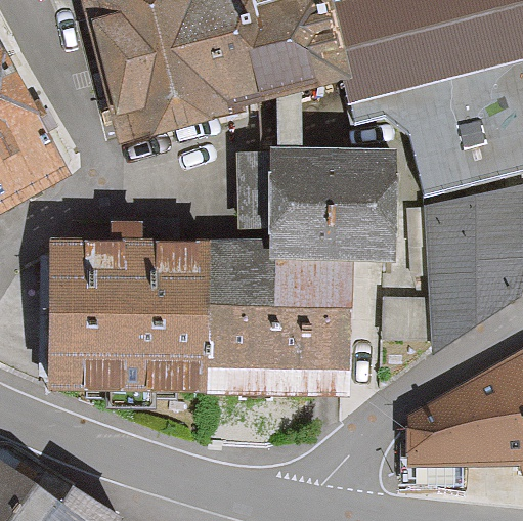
[(82,0),(122,144),(354,82),(335,10),(332,0),(236,0),(230,2),(229,0),(82,0)]
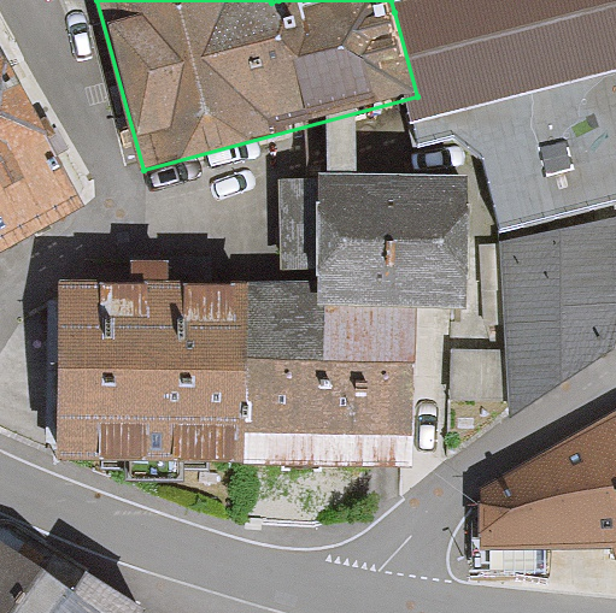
[(446,0),(394,12),(417,96),(428,139),(452,134),(487,163),(502,228),(615,198),(615,0),(446,0)]
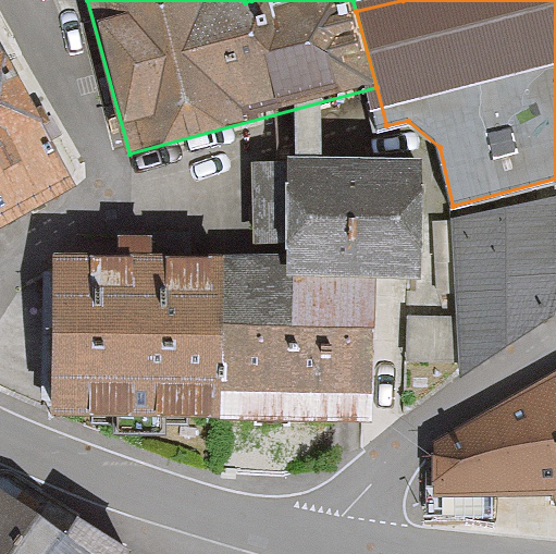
[(0,137),(35,120),(0,52),(0,137)]
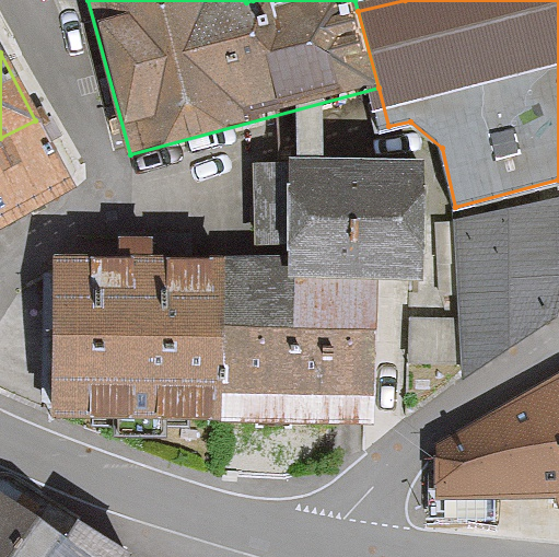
[(0,223),(70,187),(35,120),(0,138),(0,223)]
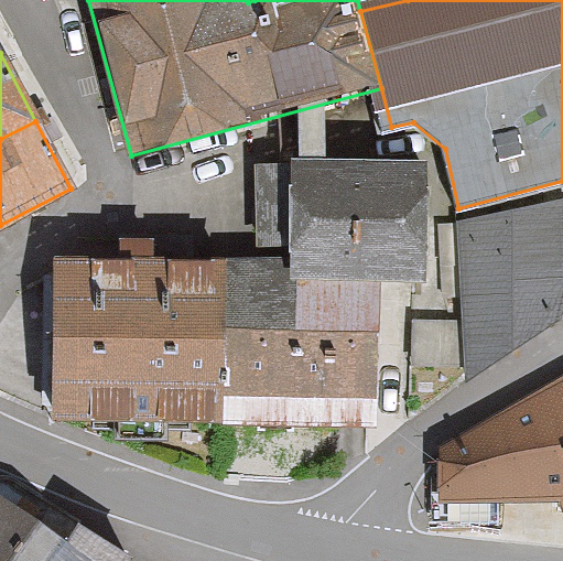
[(287,274),(374,277),(424,277),(426,164),(259,162),(258,245),(287,245),(287,259),(287,274)]
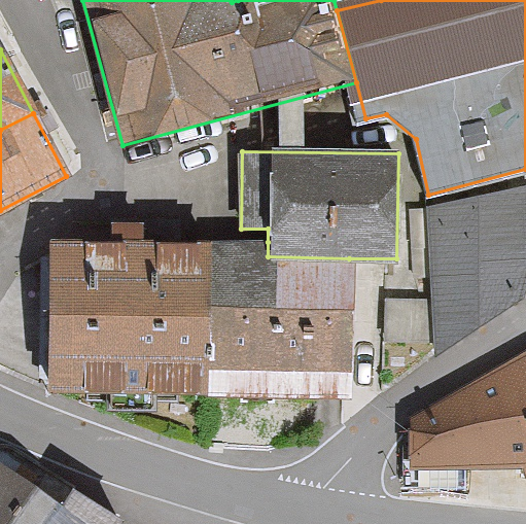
[(525,186),(435,204),(432,351),(523,293),(525,283),(525,186)]
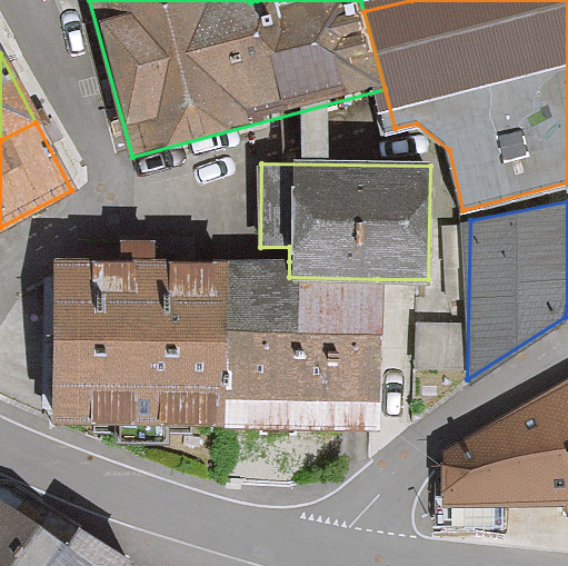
[(51,421),(219,425),(220,321),(221,260),(190,260),(191,234),(119,232),(119,261),(53,260),(51,421)]
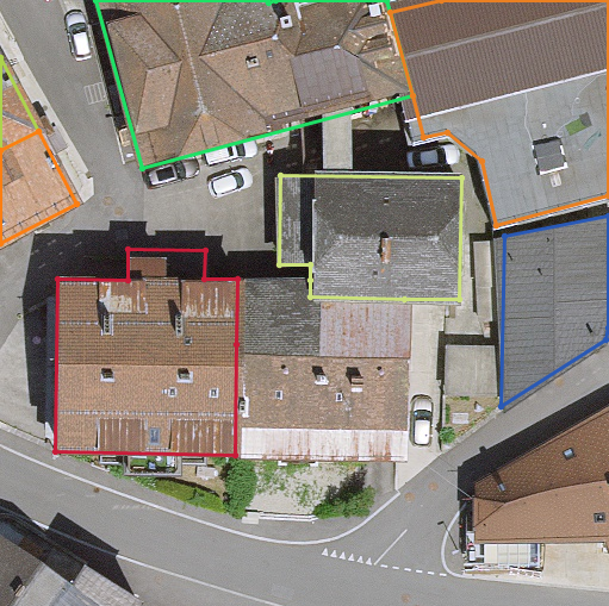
[(237,279),(236,344),(404,347),(404,299),(310,297),(310,280),(237,279)]
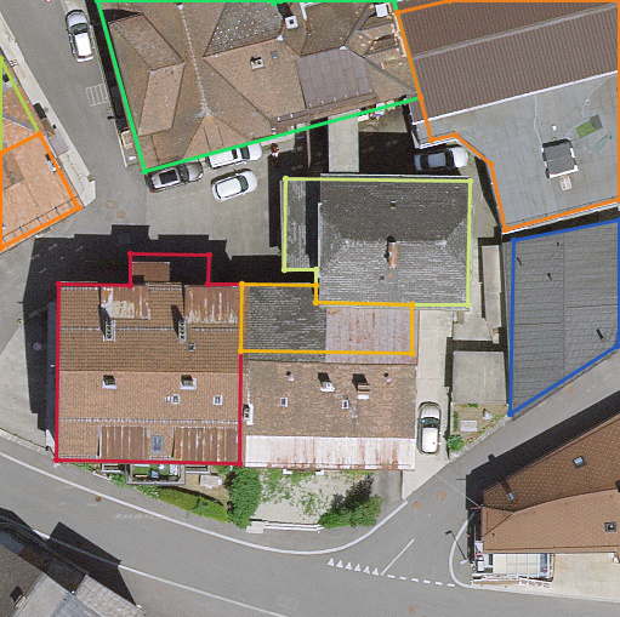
[(411,353),(240,350),(239,463),(239,467),(409,470),(411,353)]
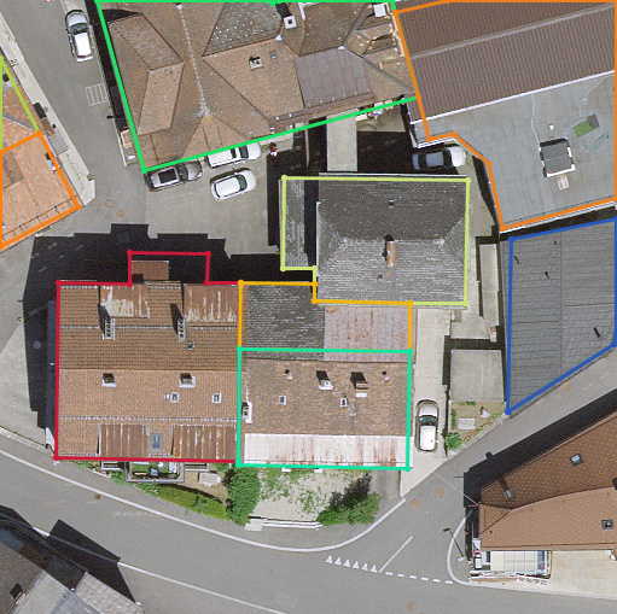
[(616,425),(478,513),(616,492),(616,425)]
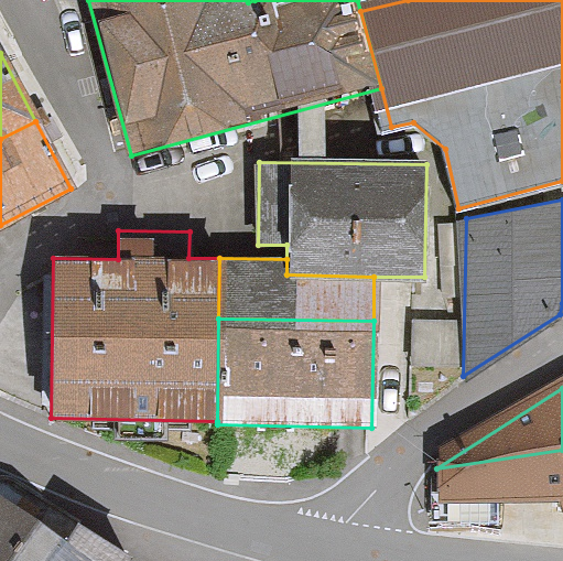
[(562,505),(562,450),(436,468),(437,497),(562,495),(561,506),(562,505)]
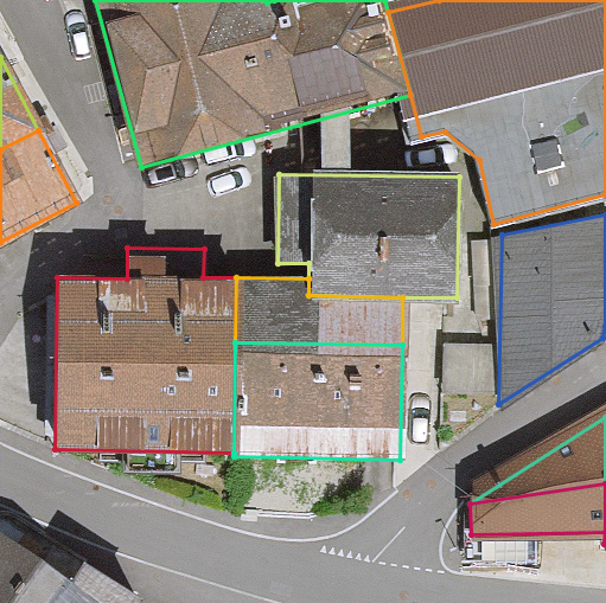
[(71,584),(0,537),(0,602),(128,602),(132,597),(85,563),(71,584)]
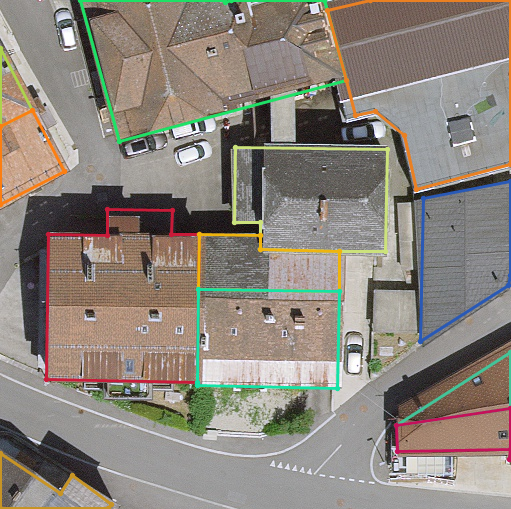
All buildings are outlined.
